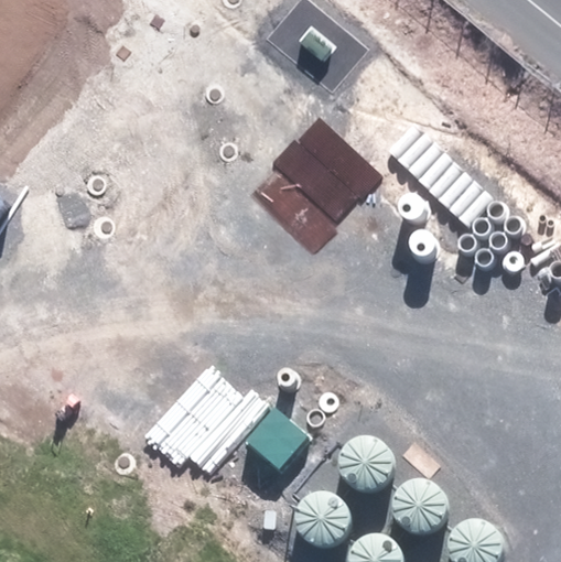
[(304,436),(269,408),(244,440),(279,467),(304,436)]
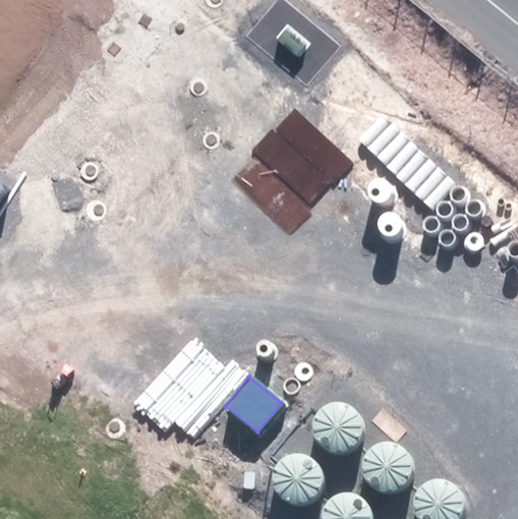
[(313,429),(315,437),(321,444),(327,448),(335,450),(343,450),(350,447),(356,442),(360,435),(361,427),(360,419),(357,412),(352,406),(345,403),(337,402),(329,403),(322,408),(317,414),(313,421),(313,429)]
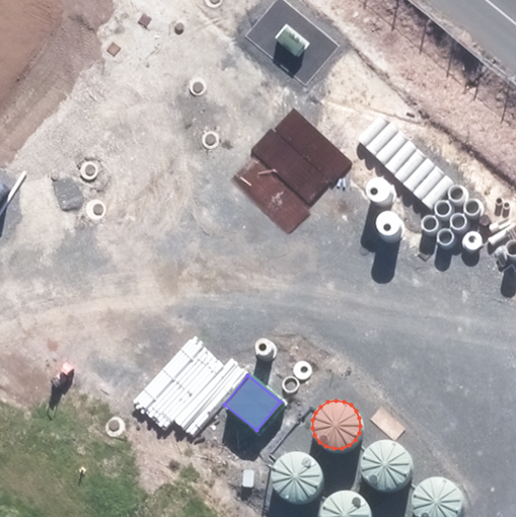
[(361,465),(363,473),(368,479),(374,484),(382,486),(390,486),(397,483),(403,477),(408,470),(409,463),(409,455),(404,448),(399,443),(392,439),(384,438),(376,439),(369,444),(364,450),(361,458),(361,465)]
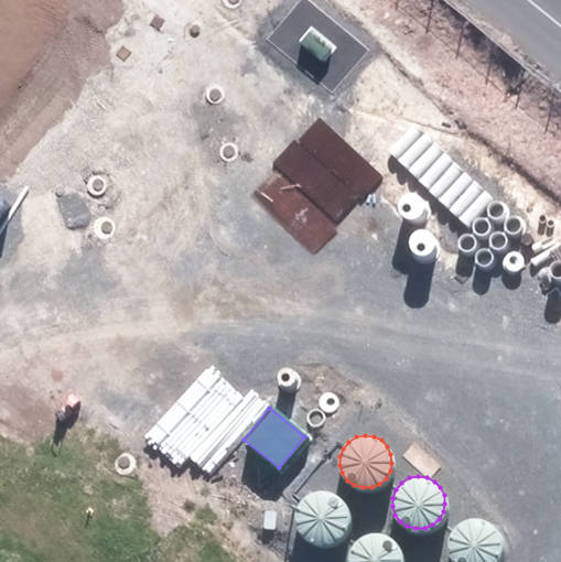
[(297,521),(299,529),(304,536),(311,540),(319,542),(327,542),(335,539),(342,533),(346,527),(348,518),(347,509),(344,503),(338,496),(331,492),(321,490),(313,493),(305,497),(299,504),(297,512),(297,521)]
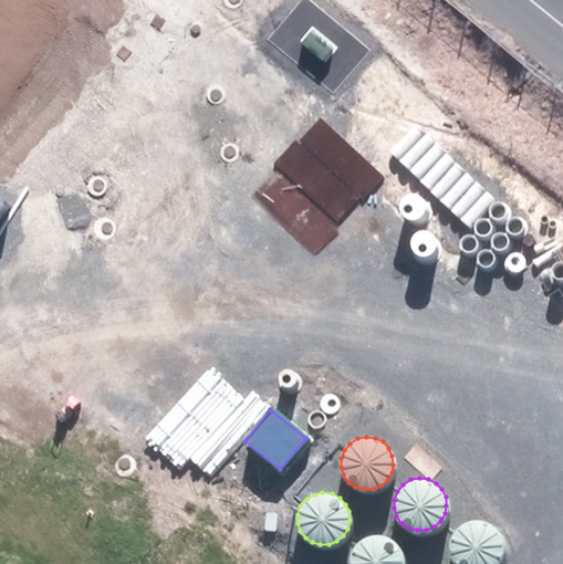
[(448,550),(450,557),(456,563),(491,563),(494,562),(499,555),(500,546),(500,538),(496,530),(490,524),(482,520),(473,519),(465,521),(457,525),(451,532),(448,541),(448,550)]
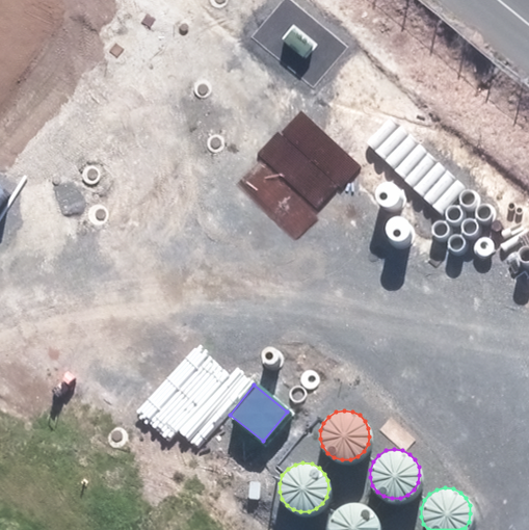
[(329,529),(328,529),(377,529),(378,527),(377,520),(374,512),(369,506),(362,502),(353,501),(345,503),(338,507),(332,513),(329,522),(329,529)]
